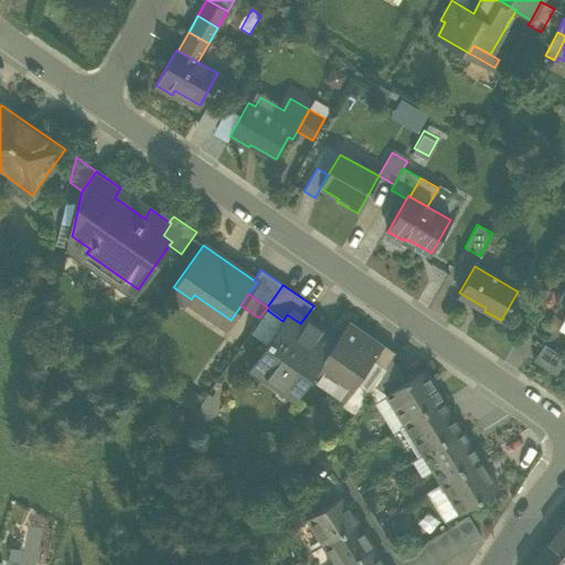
[(555,304),(564,308),(564,296),(561,294),(555,304)]
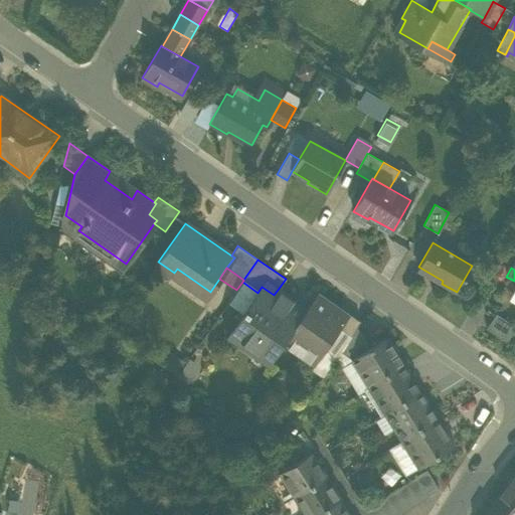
[(241,314),(258,293),(242,282),(236,290),(227,304),(241,314)]
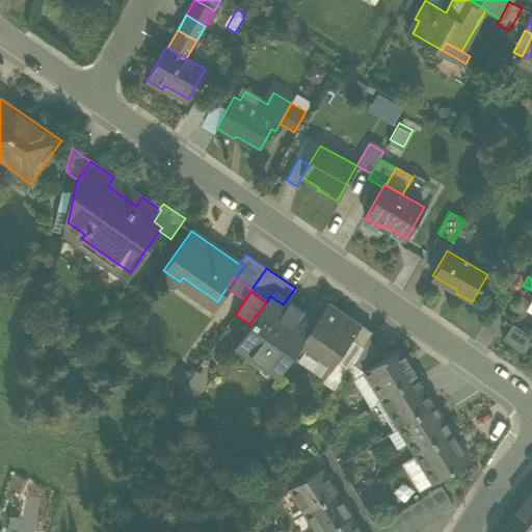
[(292,355),(324,377),(353,337),(362,324),(328,301),(316,320),(312,325),(308,331),(295,322),(299,316),(283,304),(270,296),(266,302),(249,324),(239,340),(282,370),(292,355)]
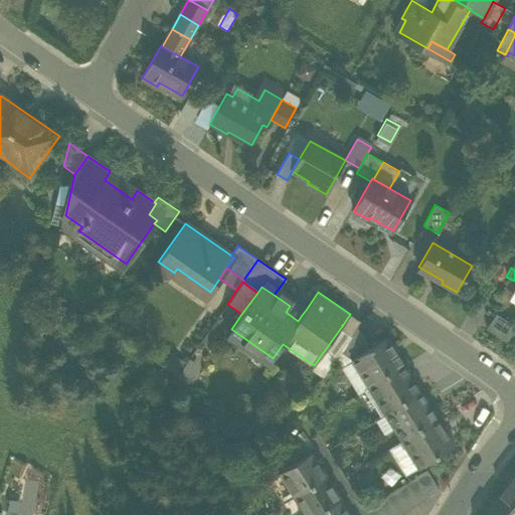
[(306,310),(278,290),(274,295),(290,306),(286,312),(298,321),(302,315),(306,310)]
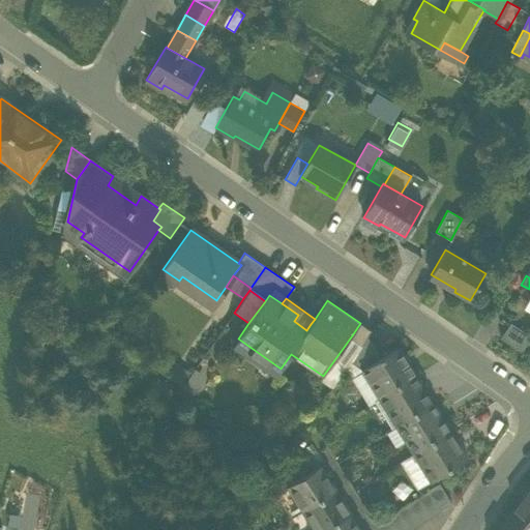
[(370,330),(360,323),(352,335),(362,343),(366,336),(370,330)]
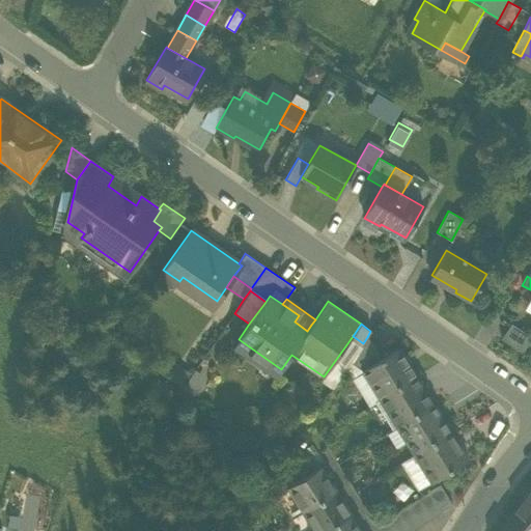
[(502,338),(522,353),(530,337),(511,324),(502,338)]
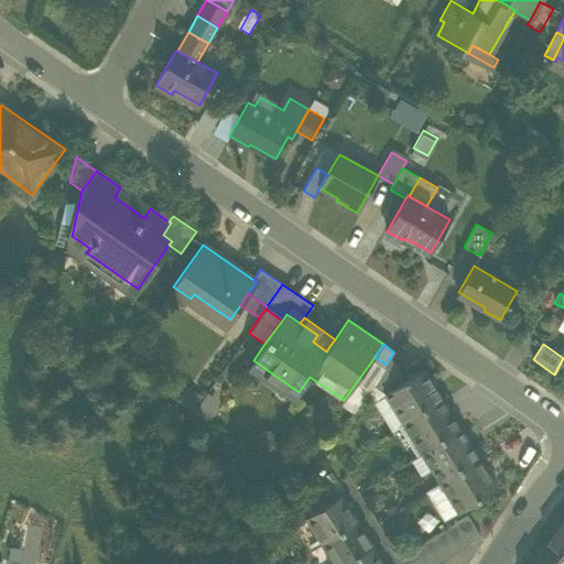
[(358,410),(367,396),(373,384),(386,365),(375,357),(344,400),(358,410)]
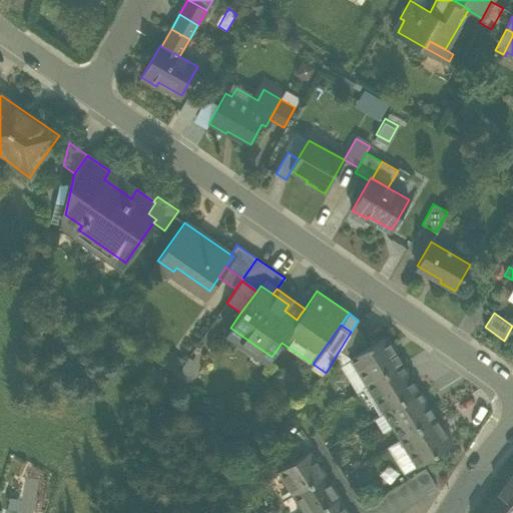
[(351,332),(340,350),(350,358),(370,346),(355,326),(351,332)]
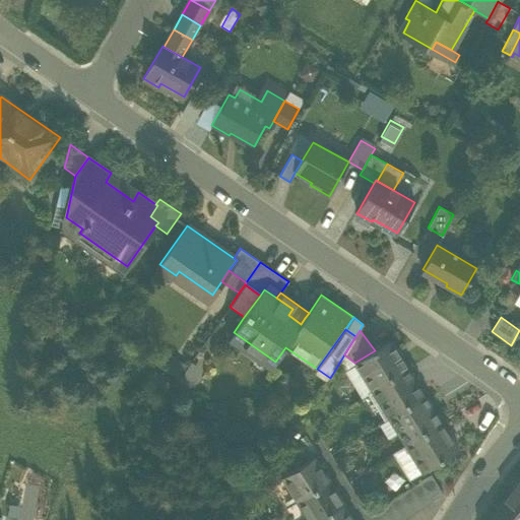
[(275,362),(234,332),(229,339),(270,370),(275,362)]
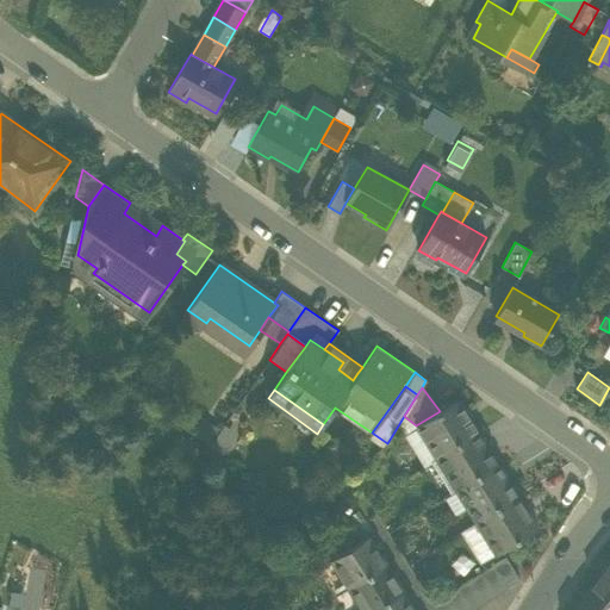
[(423,467),(437,458),(478,433),(458,400),(440,411),(416,425),(417,428),(405,435),(423,467)]
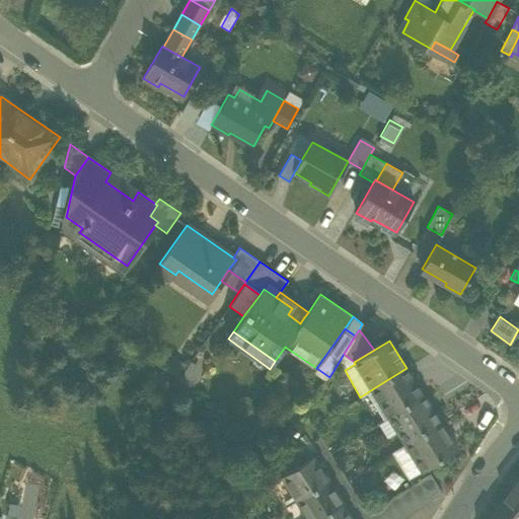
[(355,364),(354,362),(344,354),(338,364),(345,370),(355,364)]
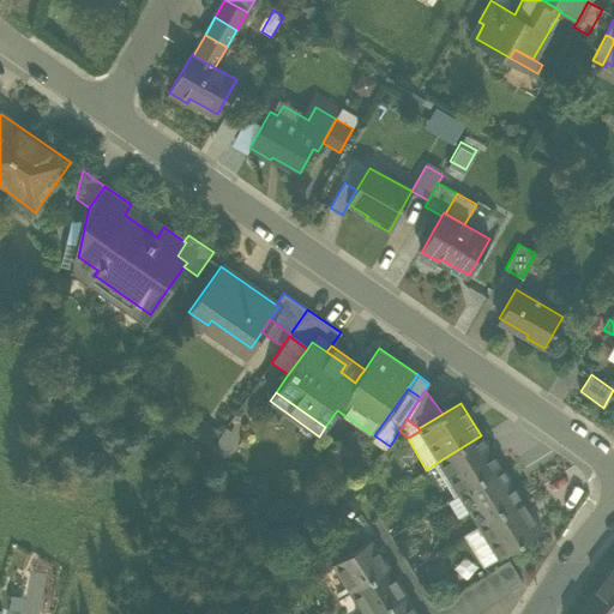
[(193,434),(211,447),(218,437),(200,425),(193,434)]
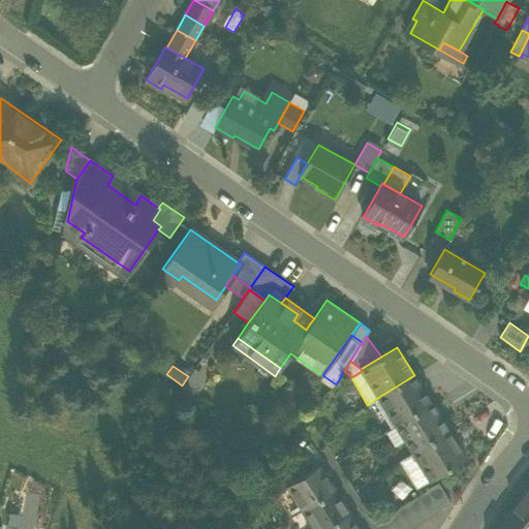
[(432,403),(414,375),(379,397),(396,425),(432,403)]
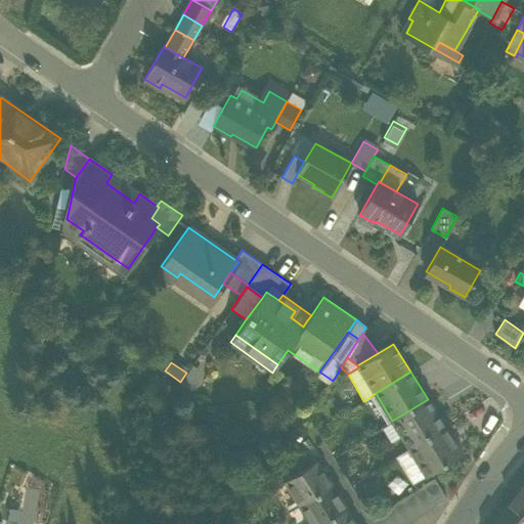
[(198,381),(186,373),(180,382),(191,389),(198,381)]
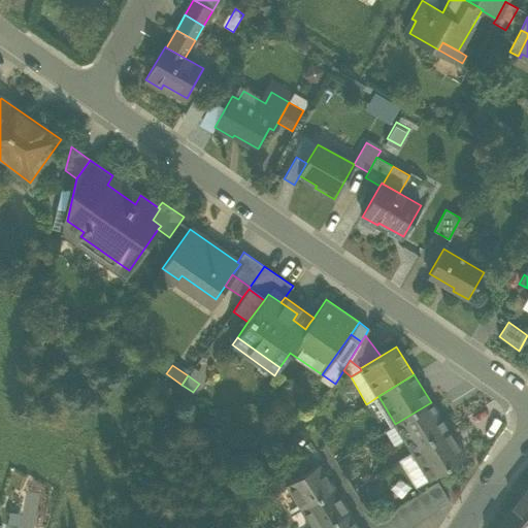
[(448,429),(431,402),(395,424),(403,438),(413,452),(448,429)]
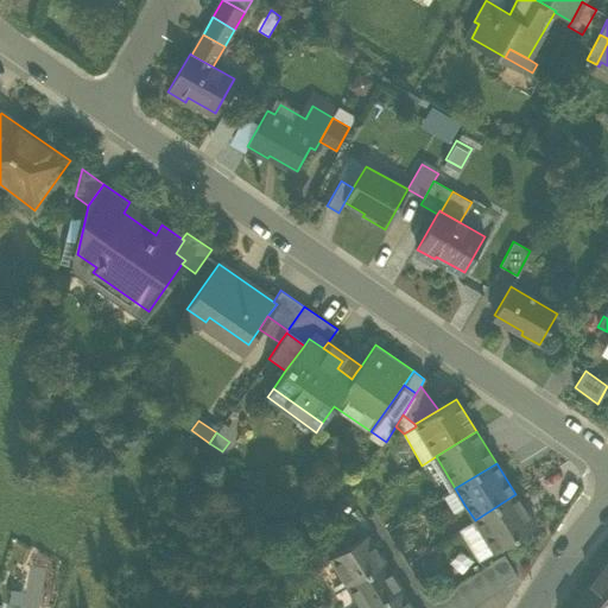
[(453,512),(464,505),(455,488),(443,495),(453,512)]
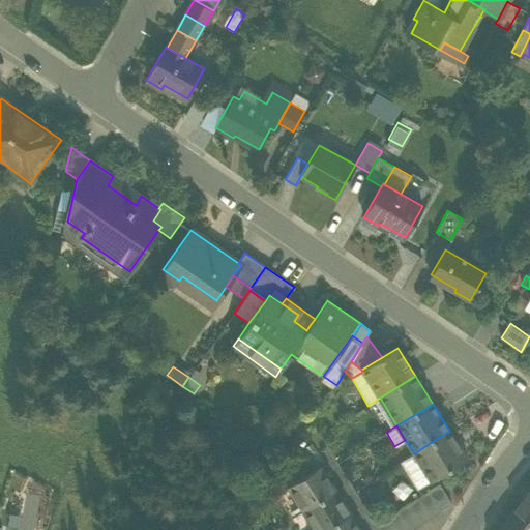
[(467,459),(449,431),(414,453),(432,481),(467,459)]
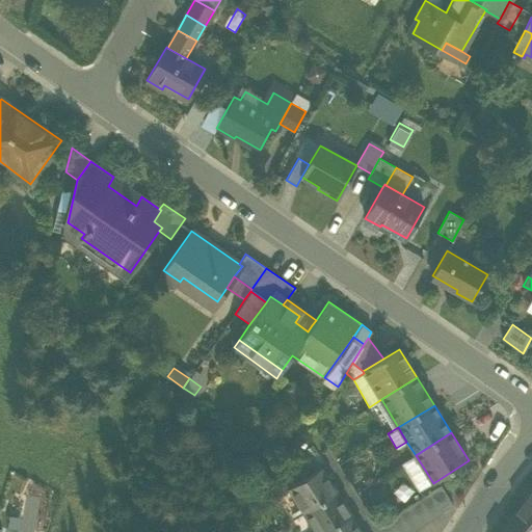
[(433,483),(416,455),(401,464),(419,493),(433,483)]
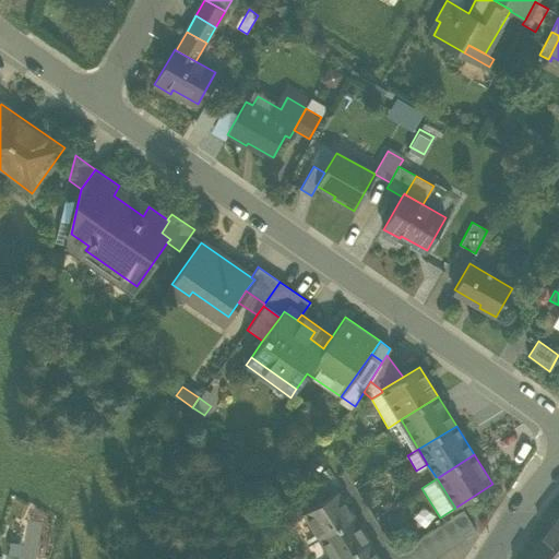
[(305,513),(320,538),(354,518),(337,492),(305,513)]
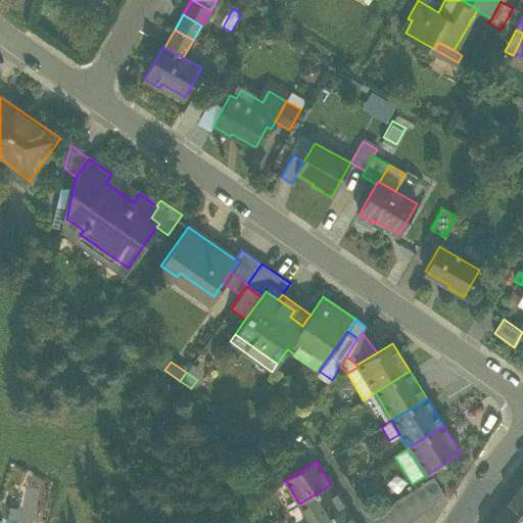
[(433,478),(422,484),(435,506),(445,498),(442,492),(433,478)]
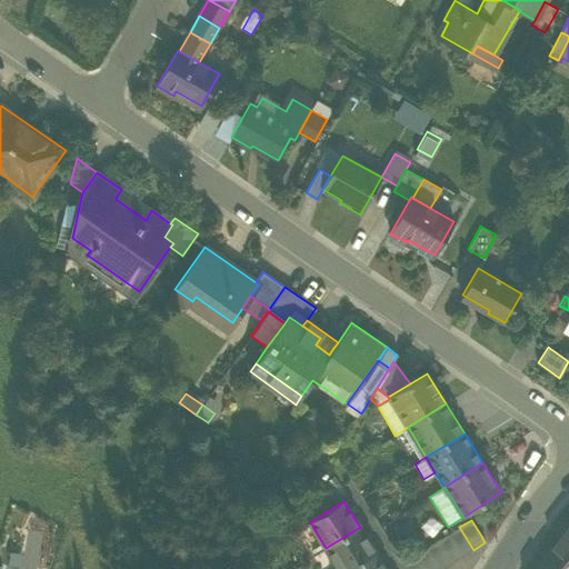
[(568,522),(559,536),(560,537),(568,542),(568,522)]
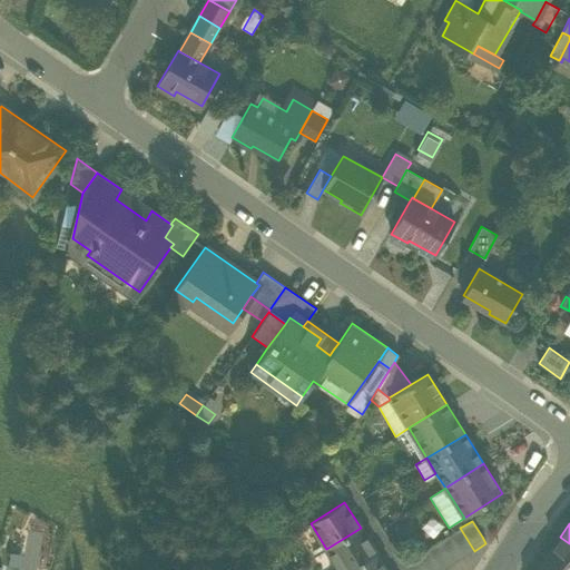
[(349,569),(376,553),(361,528),(326,549),(338,569),(349,569)]
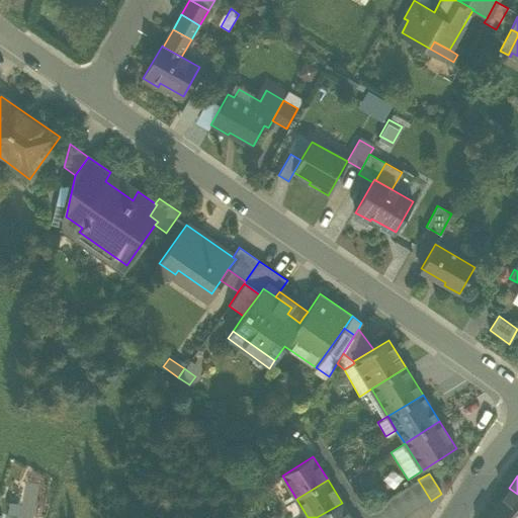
[(418,480),(408,486),(421,507),(431,501),(418,480)]
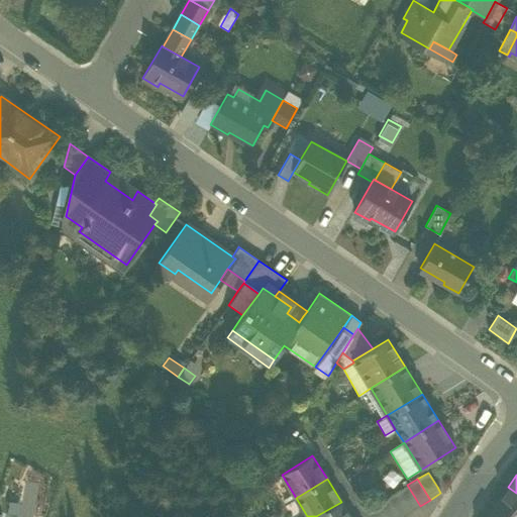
[(407,485),(397,492),(410,512),(420,506),(407,485)]
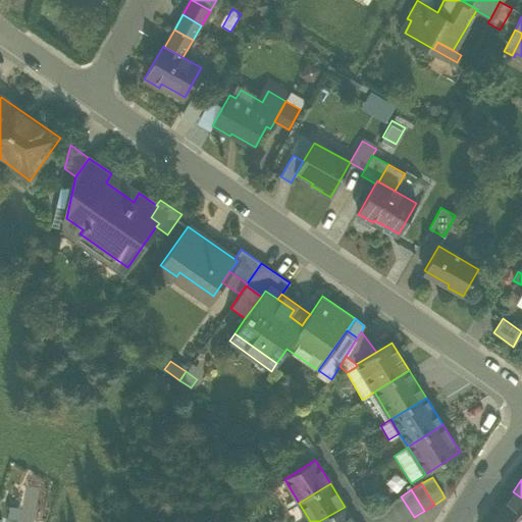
[(521,521),(521,498),(514,492),(491,521),(521,521)]
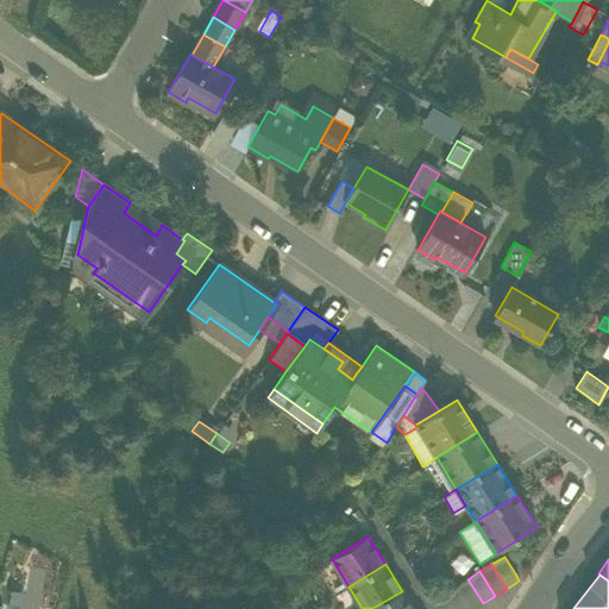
[(456,586),(469,608),(472,608),(483,603),(468,579),(456,586)]
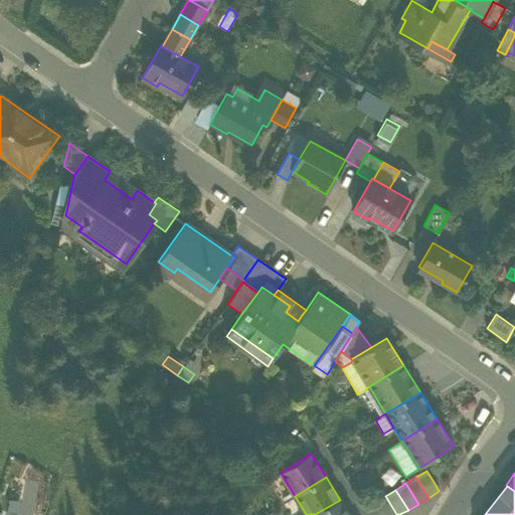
[(396,514),(385,496),(375,502),(382,514),(396,514)]
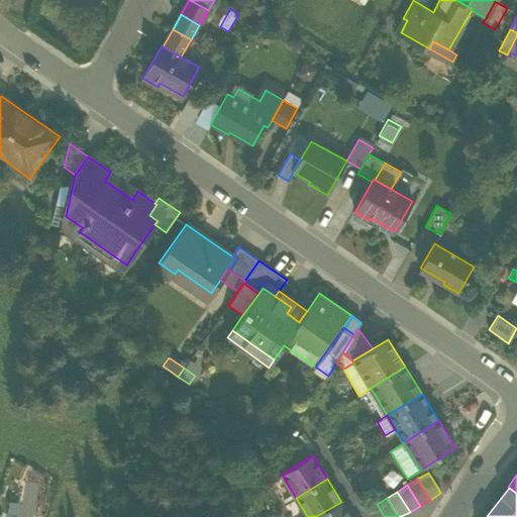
[(350,516),(341,502),(316,516),(350,516)]
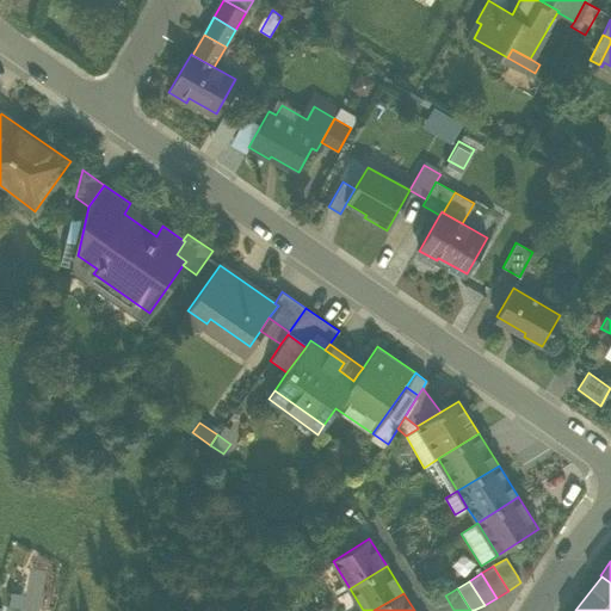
[(24,594),(10,594),(8,609),(23,610),(24,594)]
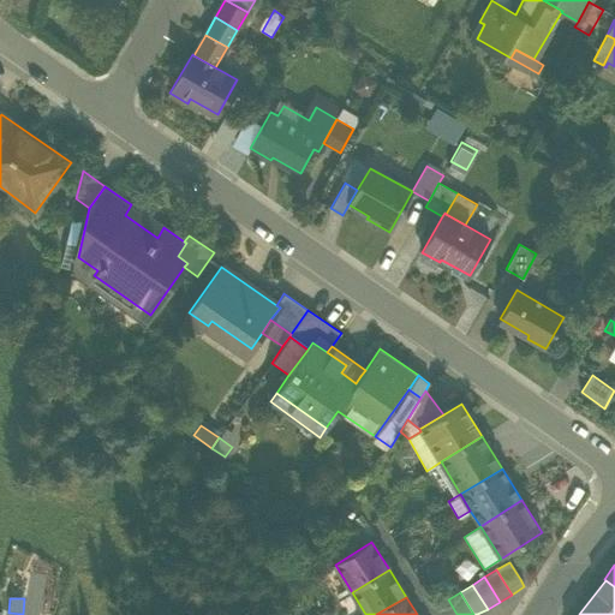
[(439,614),(457,614),(448,599),(435,608),(439,614)]
